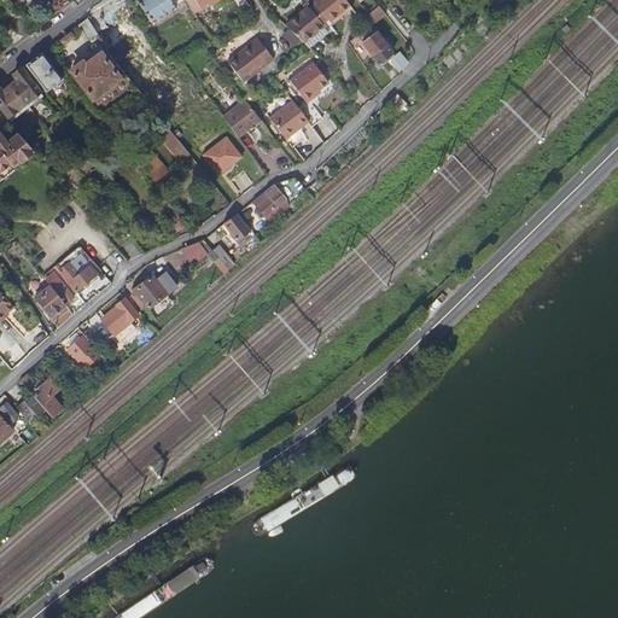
[(169,0),(139,0),(138,1),(152,24),(175,9),(169,0)]
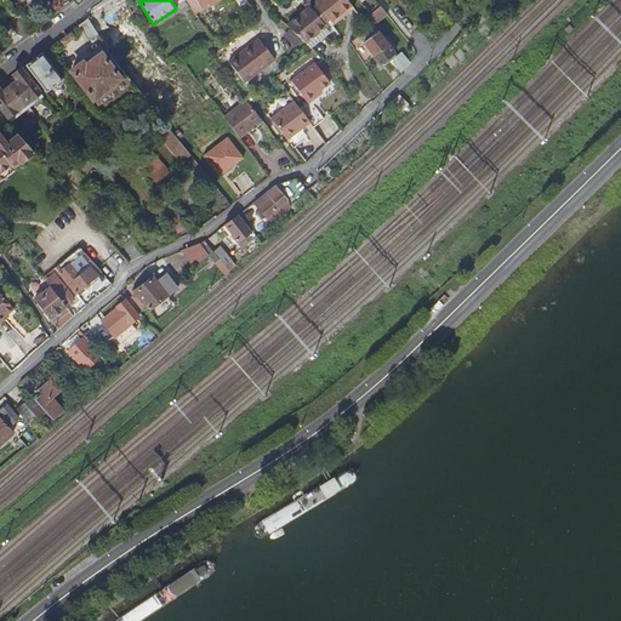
[(195,0),(184,0),(197,16),(204,12),(195,0)]
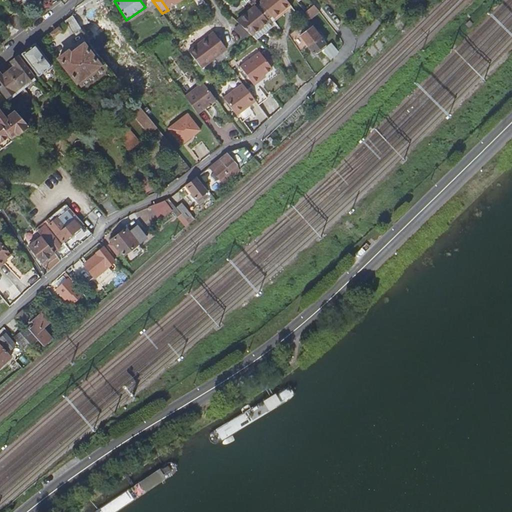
[(161,0),(168,10),(184,0),(161,0)]
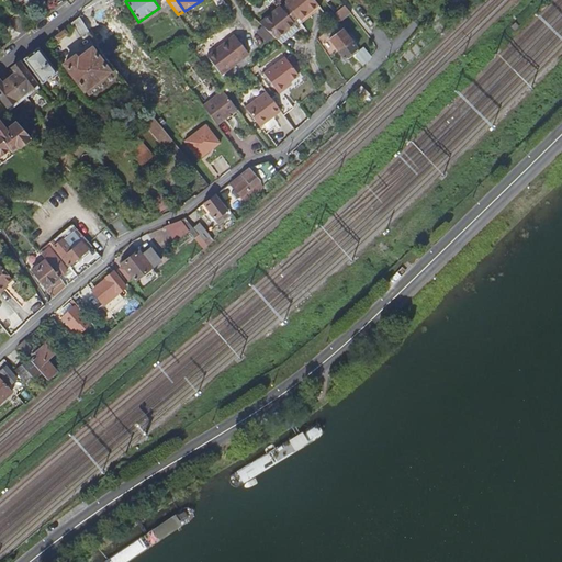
[(290,3),(302,19),(319,6),(315,0),(290,0),(288,1),(290,3)]
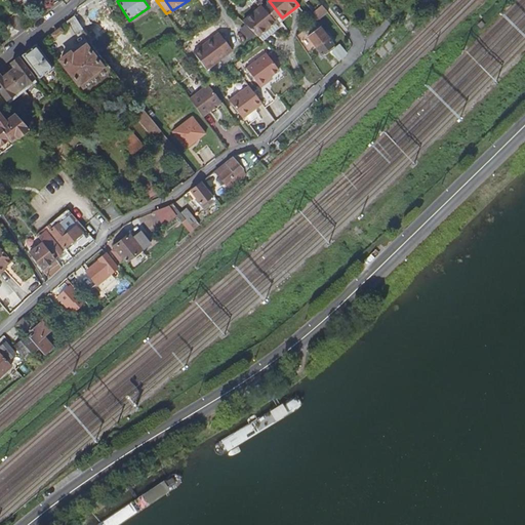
[(271,3),(265,7),(277,22),(282,17),(271,3)]
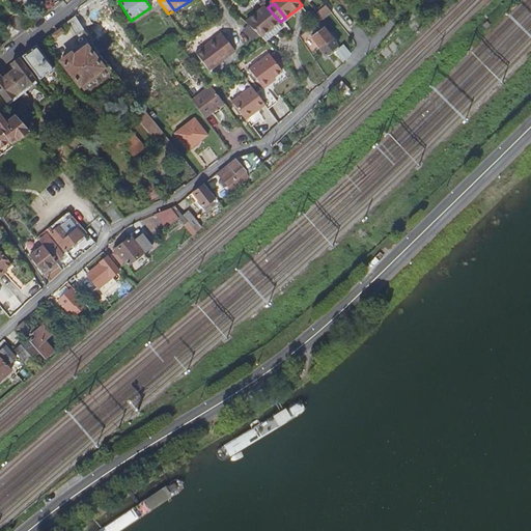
[(249,20),(264,35),(280,22),(268,7),(267,5),(249,20)]
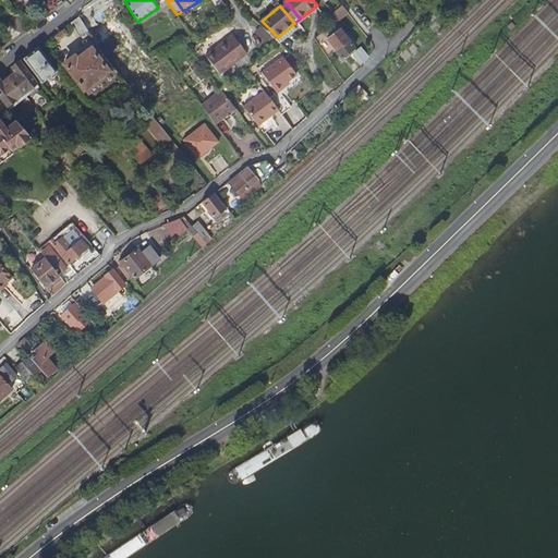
[(347,14),(341,7),(331,14),(338,23),(347,14)]
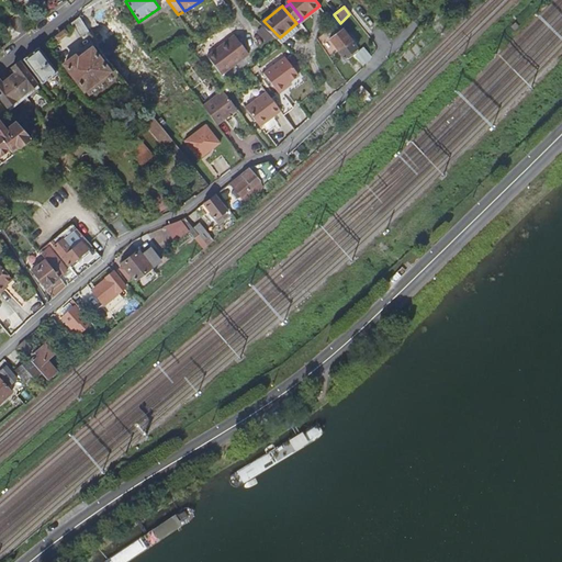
[(89,33),(80,18),(71,24),(80,37),(89,33)]
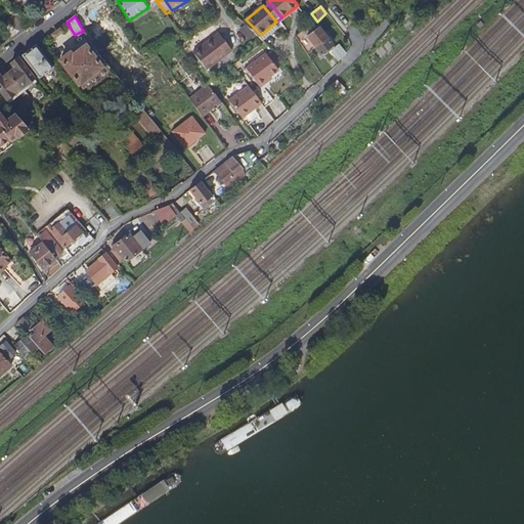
[(309,34),(315,43),(321,52),(329,47),(334,44),(319,26),(308,33),(309,34)]
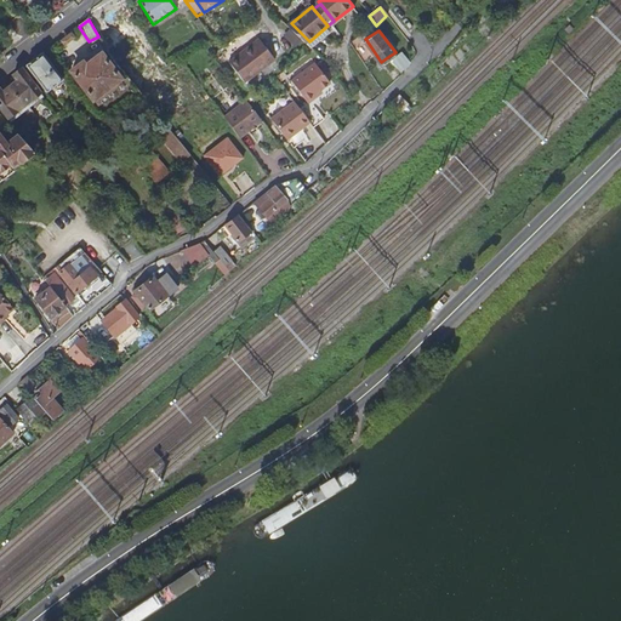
[(246,77),(277,55),(261,33),(231,56),(246,77)]
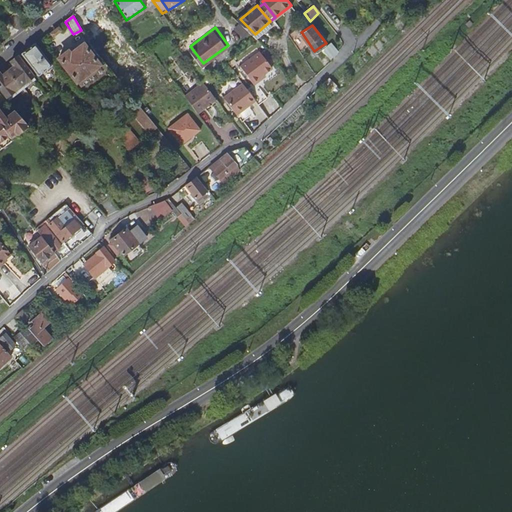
[(304,45),(308,42),(302,33),(297,37),(304,45)]
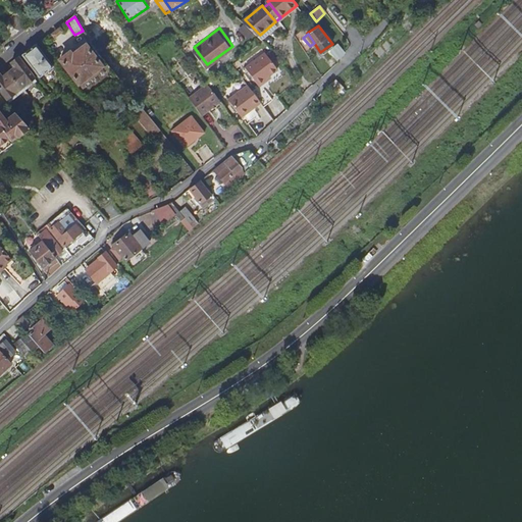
[(60,56),(79,81),(101,63),(85,43),(72,52),(69,50),(60,56)]
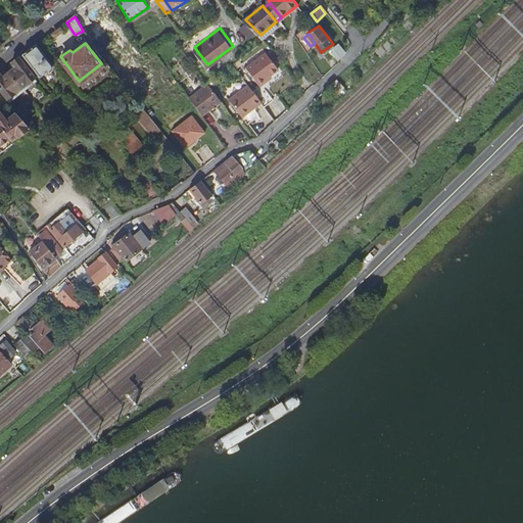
[(35,46),(21,56),(39,79),(52,68),(35,46)]
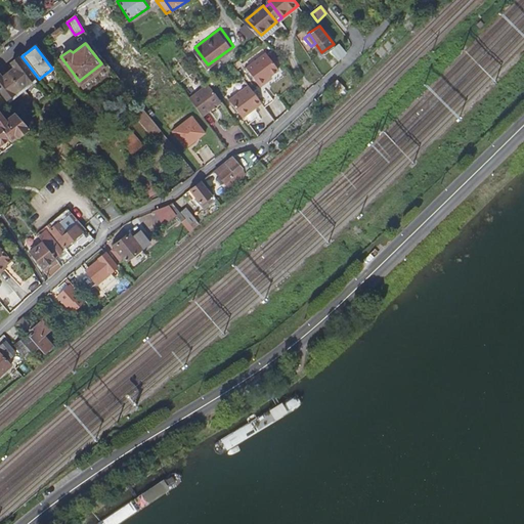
[(253,63),(265,79),(267,77),(266,76),(278,67),(266,49),(251,60),(253,63)]
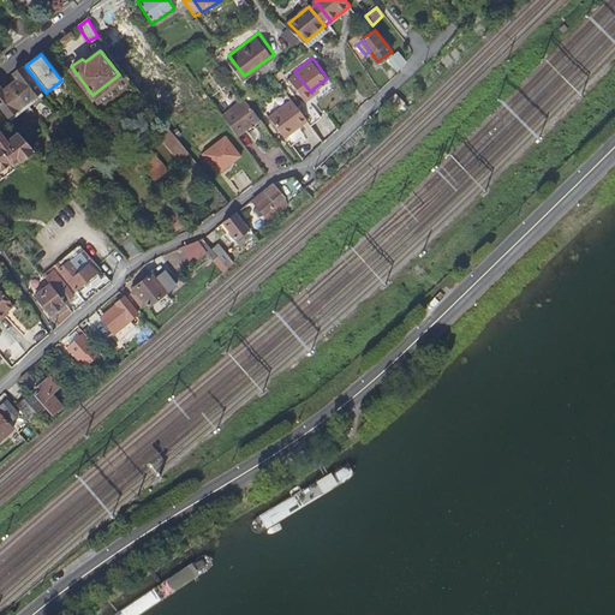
[(21,70),(0,85),(0,107),(7,117),(39,93),(21,70)]
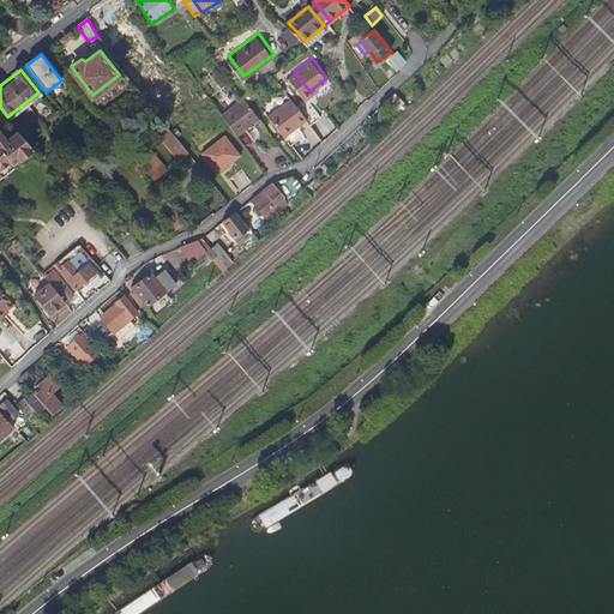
[(296,74),(294,71),(289,74),(305,96),(311,92),(296,74)]
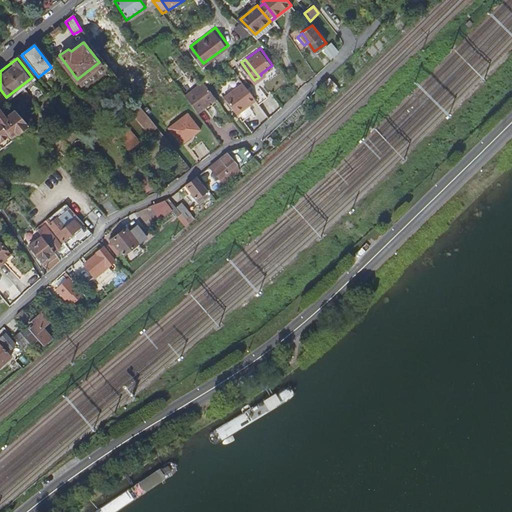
[(8,100),(35,81),(32,77),(6,97),(8,100)]
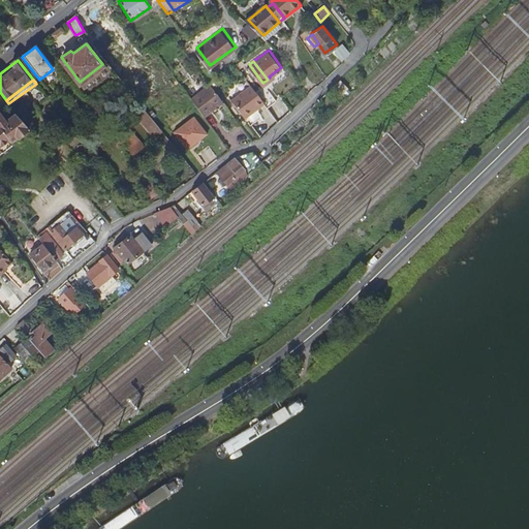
[(258,92),(251,81),(230,95),(244,114),(263,99),(258,92)]
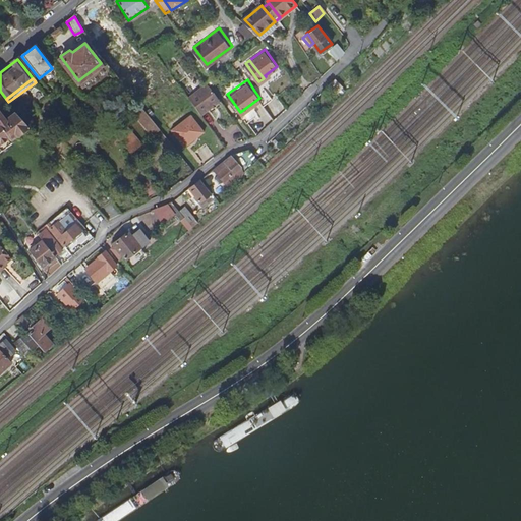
[(223,100),(210,81),(190,96),(203,113),(223,100)]
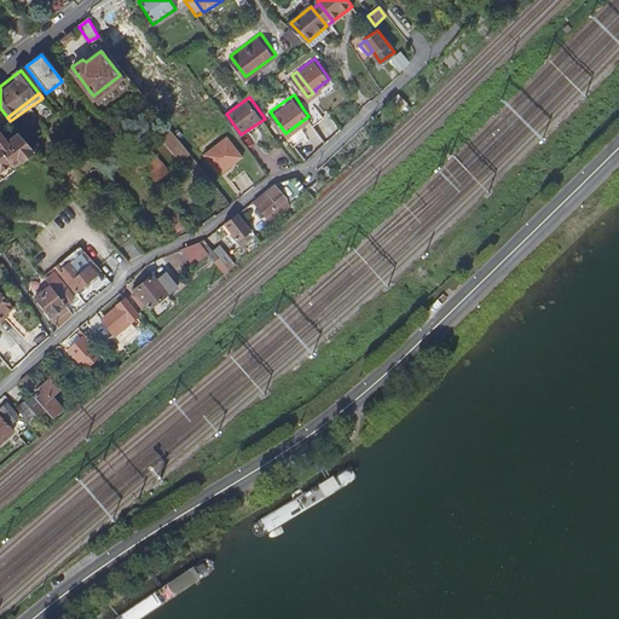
[(313,100),(302,108),(308,116),(312,122),(324,115),(313,100)]
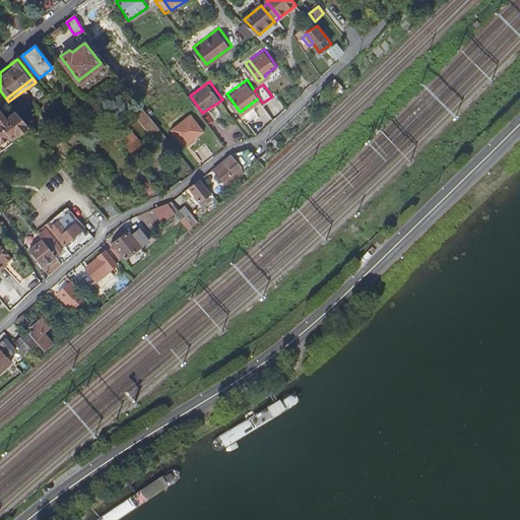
[(142,104),(134,111),(152,132),(159,126),(142,104)]
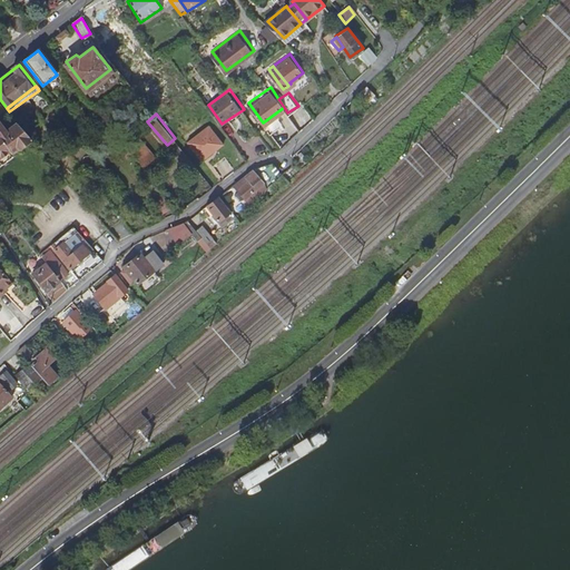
[(202,157),(225,141),(210,123),(188,138),(202,157)]
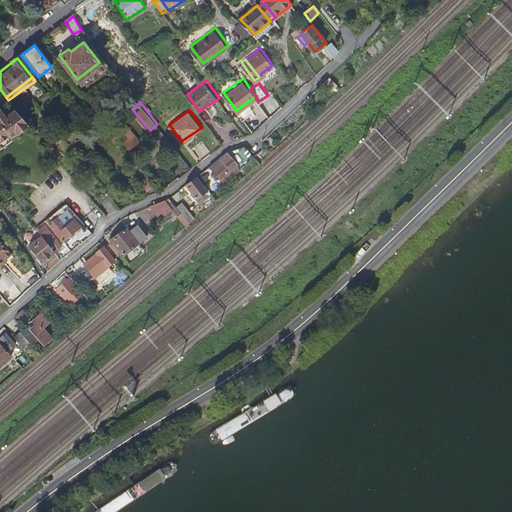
[(26,126),(13,111),(3,119),(0,115),(0,127),(7,137),(9,139),(26,126)]
